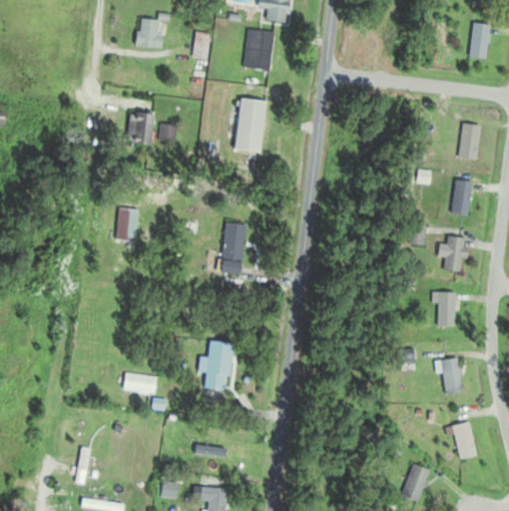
[(287,22),(289,0),(270,0),(259,0),(259,7),(267,8),(266,20),(287,22)]
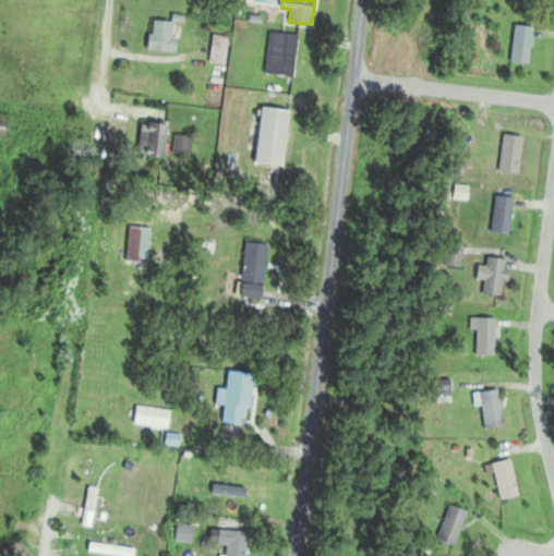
[(176,50),(176,21),(151,21),(151,50),(176,50)]
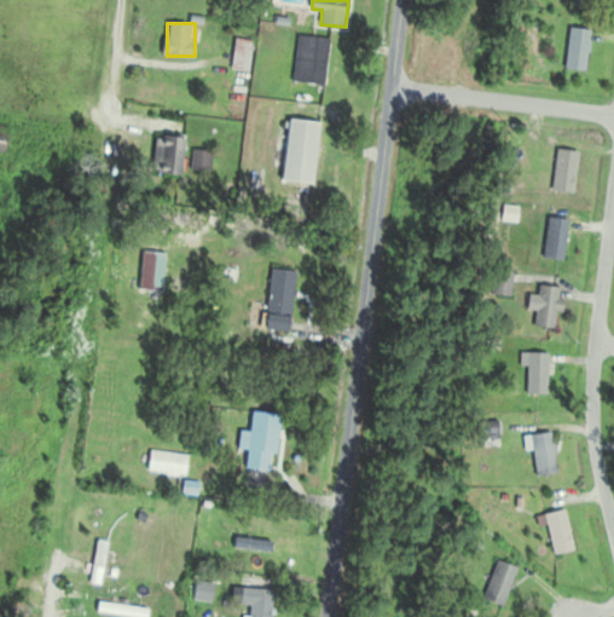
[(590,69),(590,29),(568,29),(568,69),(590,69)]
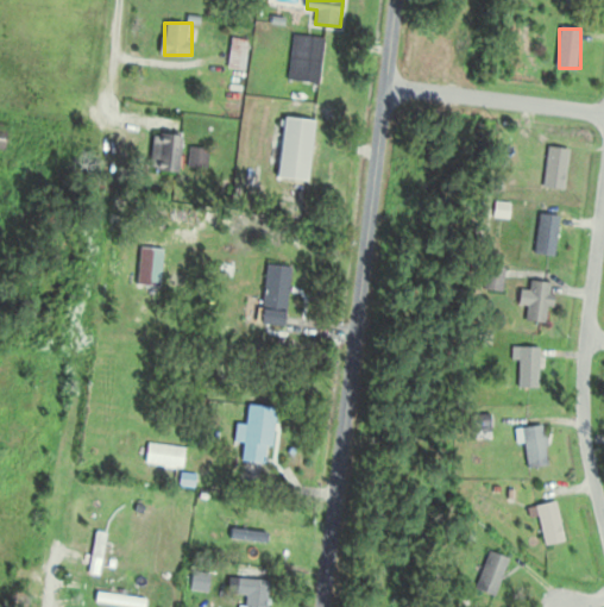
[(295,33),(290,79),(321,83),(327,38),(295,33)]
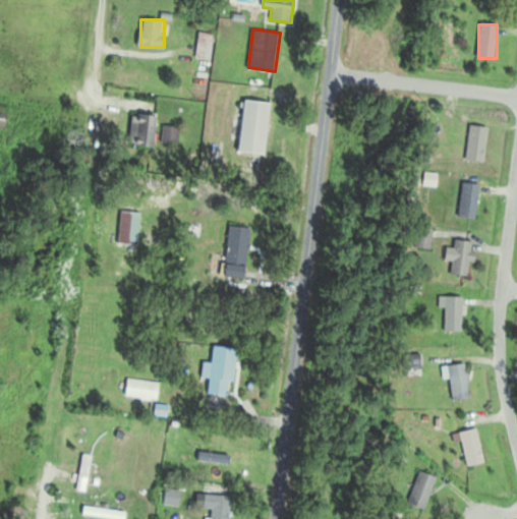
[(211,71),(214,34),(199,32),(195,69),(211,71)]
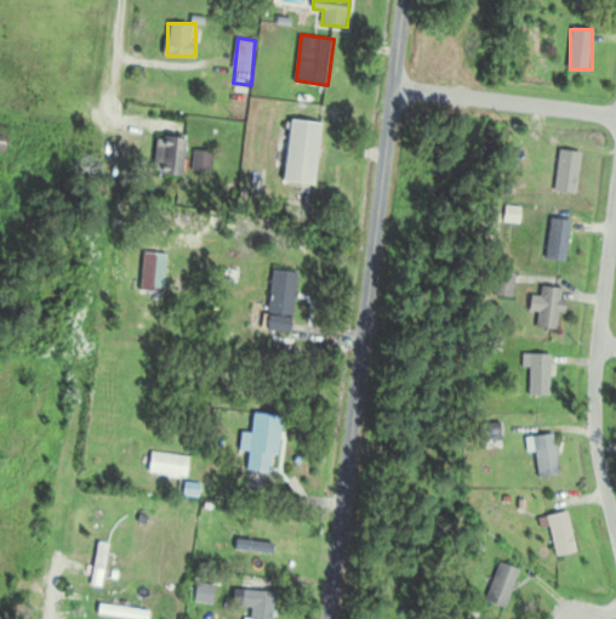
[(321,121),(290,119),(284,182),(315,185),(321,121)]
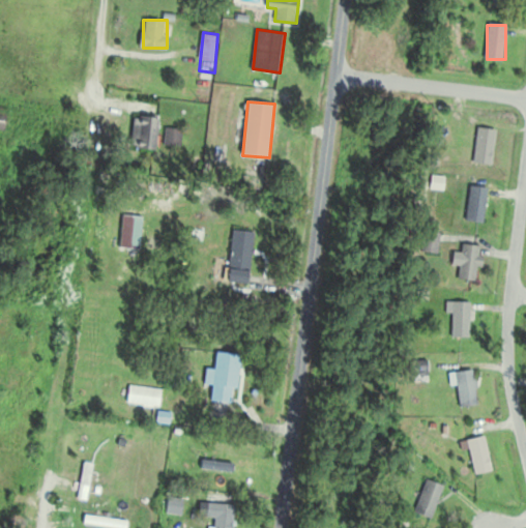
[(157,116),(135,116),(135,150),(157,150),(157,116)]
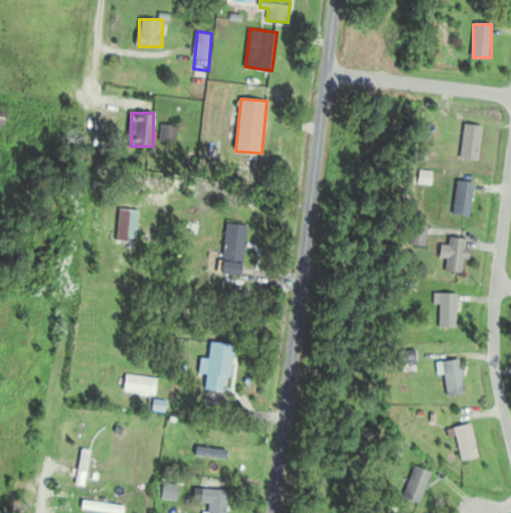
[(479,159),(482,126),(465,124),(461,158),(479,159)]
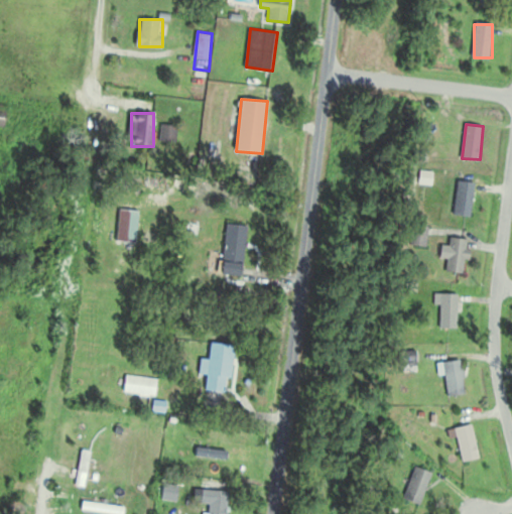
[(475,182),(458,180),(455,215),(472,217),(475,182)]
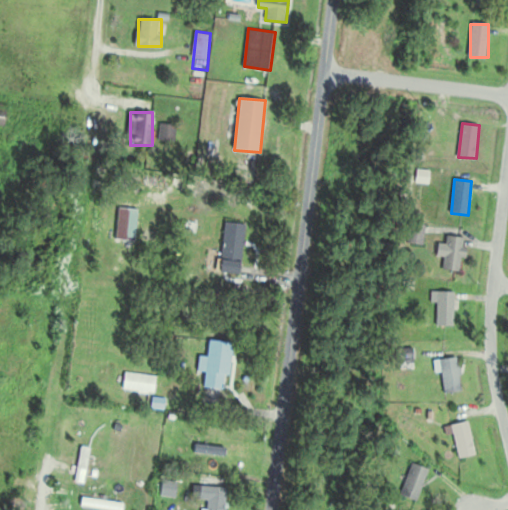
[(137,240),(137,208),(117,208),(117,240),(137,240)]
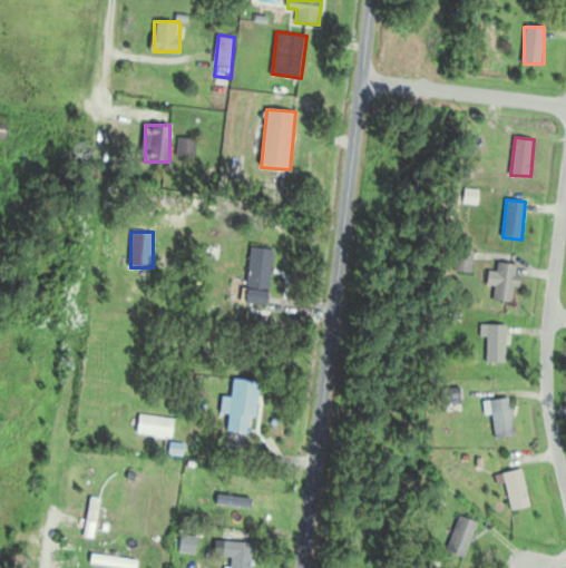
[(252,246),(244,302),(269,304),(275,250),(252,246)]
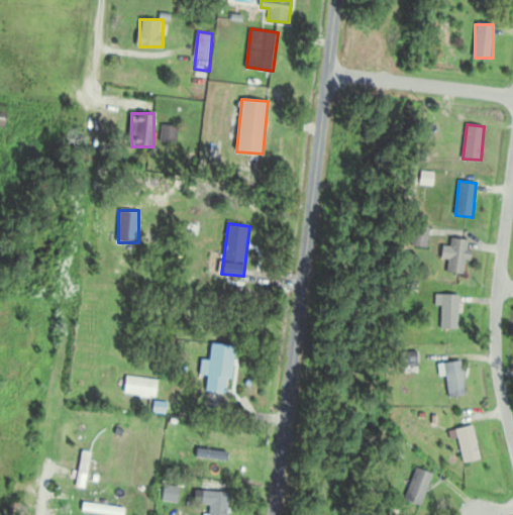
[(472,240),(450,237),(444,271),(467,275),(472,240)]
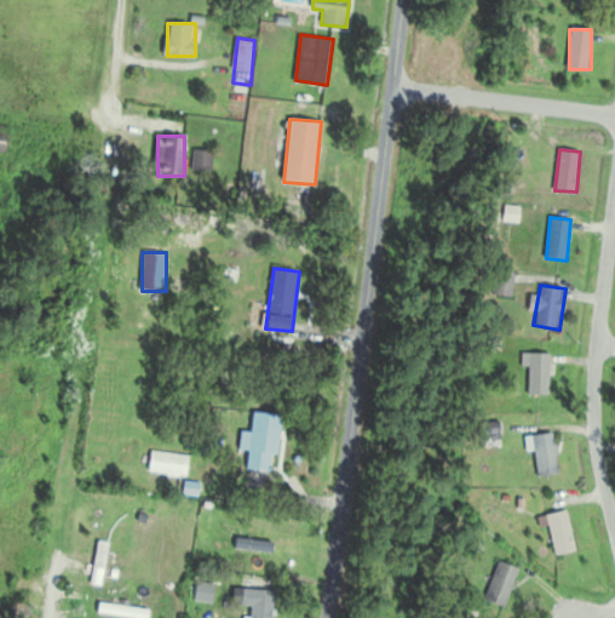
[(551,354),(528,354),(528,394),(551,394),(551,354)]
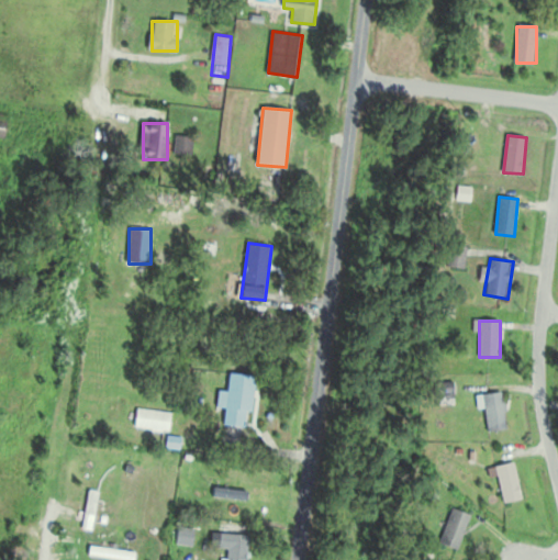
[(256,376),(231,372),(223,423),(248,426),(256,376)]
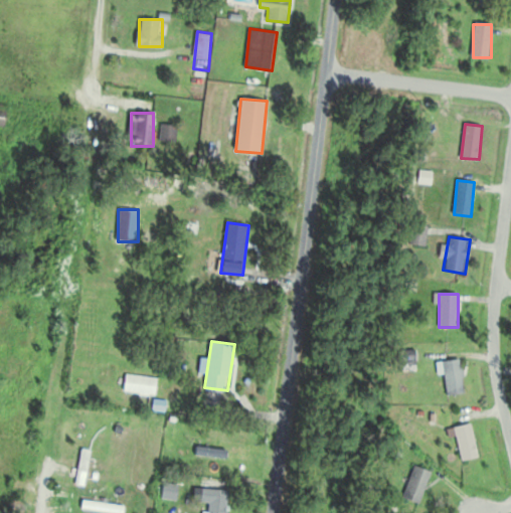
[(462,356),(442,358),(446,395),(465,393),(462,356)]
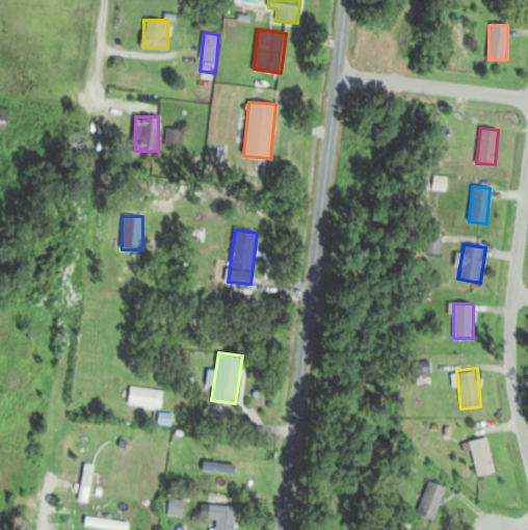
[(494,473),(489,438),(471,441),(476,476),(494,473)]
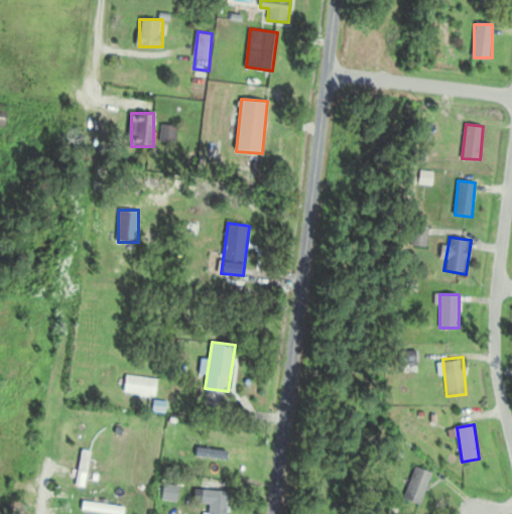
[(212,452),(246,455),(247,444),(213,441),(212,452)]
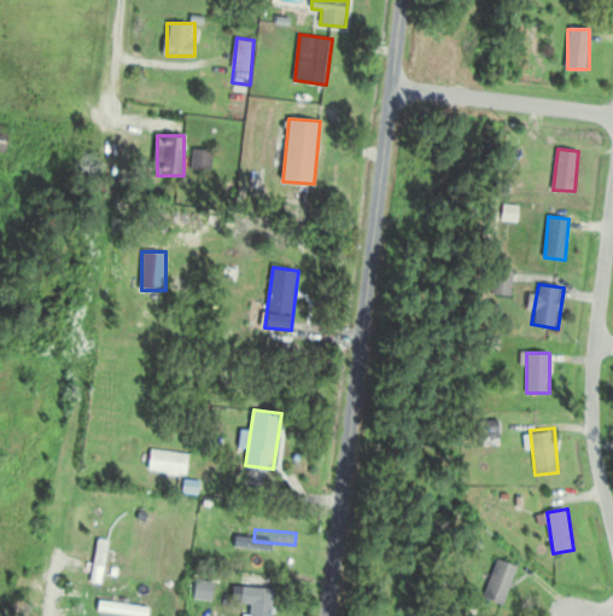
[(111,541),(100,539),(89,581),(100,583),(111,541)]
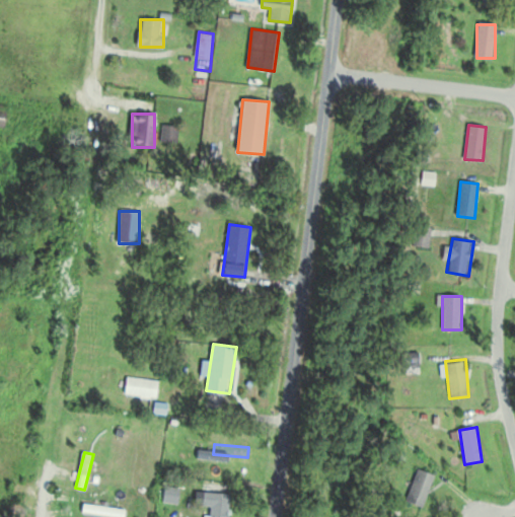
[(435,475),(419,468),(406,502),(423,508),(435,475)]
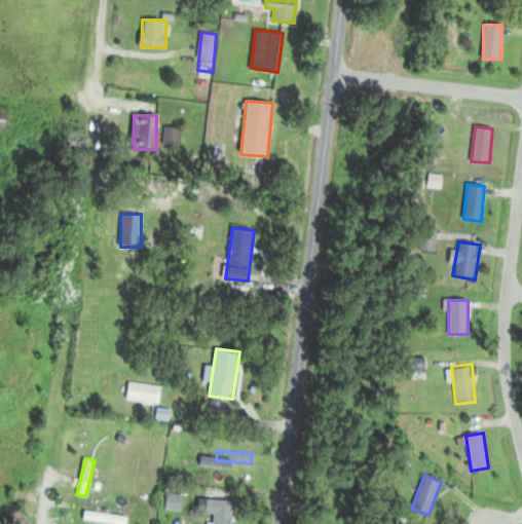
[(183,511),(184,494),(166,493),(166,510),(183,511)]
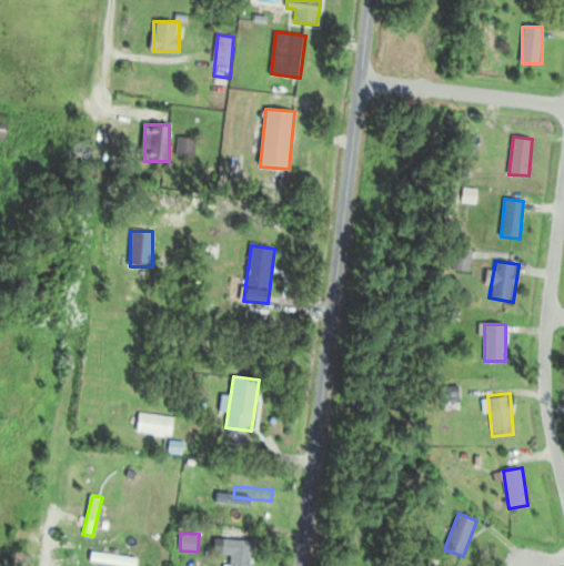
[(251,565),(253,541),(225,538),(224,553),(232,554),(231,565),(251,565)]
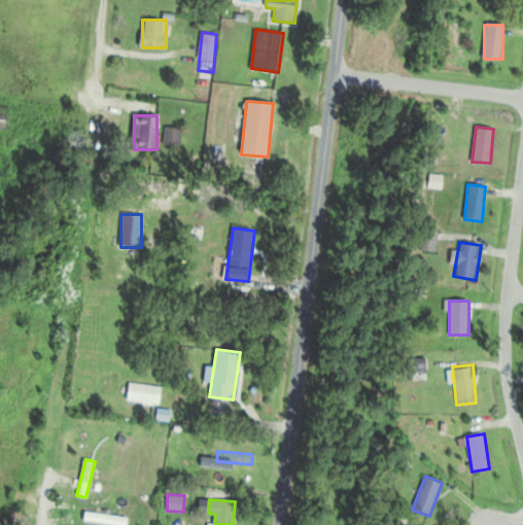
[(84,519),(115,524),(125,524),(127,518),(85,510),(84,519)]
